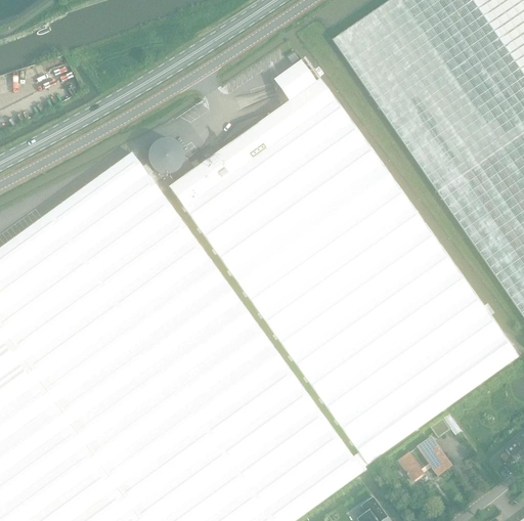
[(389,0),(333,39),(479,251),(523,315),(523,0),(389,0)]
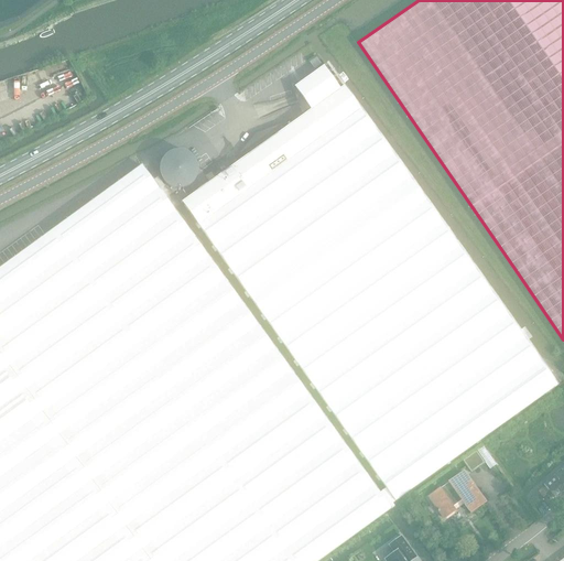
[(181,200),(197,222),(360,107),(345,85),(340,88),(323,63),(294,84),(299,89),(306,86),(310,96),(299,100),(303,114),(285,126),(284,123),(256,135),(237,158),(238,159),(181,200)]
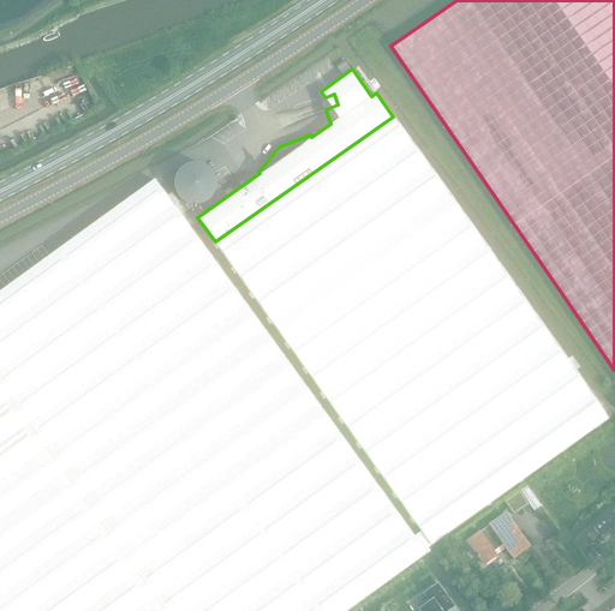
[(609,418),(393,117),(215,241),(421,528),(431,543),(431,544),(609,418)]
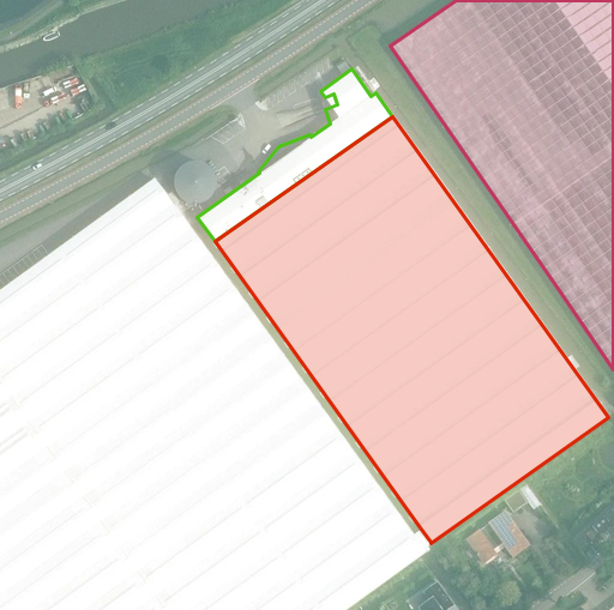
[(155,176),(0,288),(0,382),(166,609),(342,609),(426,550),(429,547),(427,544),(431,542),(420,527),(413,532),(155,176)]
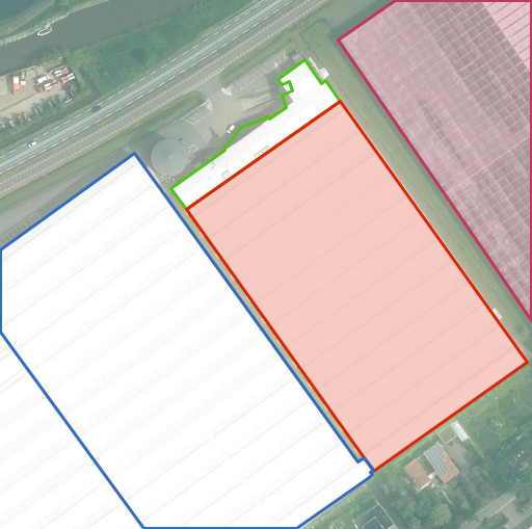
[(0,528),(143,528),(0,332),(0,528)]
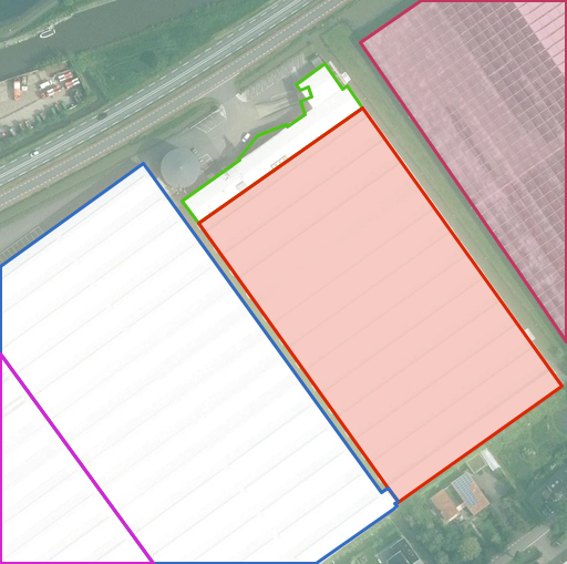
[(480,452),(465,462),(474,473),(487,464),(492,471),(500,465),(486,447),(480,452)]
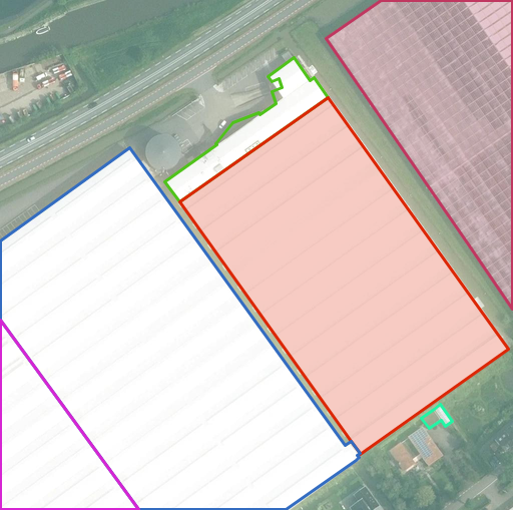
[(495,437),(500,443),(506,450),(512,445),(512,446),(512,426),(506,432),(504,430),(495,437)]
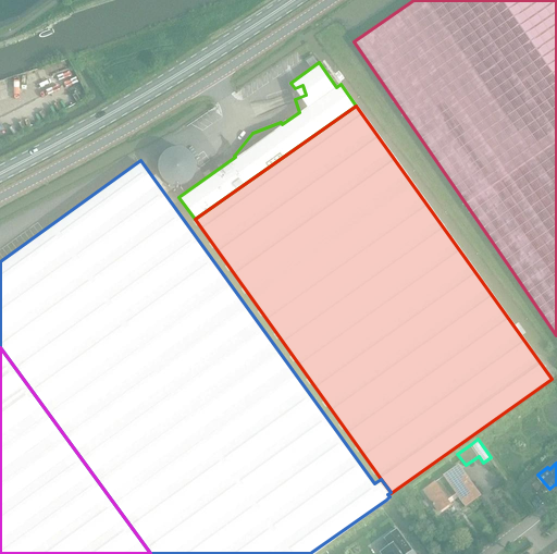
[(434,481),(423,489),(433,502),(432,503),(433,504),(434,503),(438,511),(449,503),(459,496),(465,505),(480,494),(467,476),(465,477),(462,474),(465,472),(458,465),(444,475),(444,476),(435,482),(434,481)]
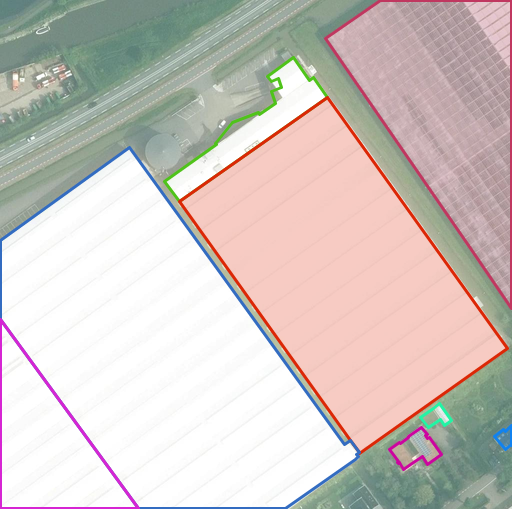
[(352,493),(357,500),(348,506),(350,508),(372,508),(373,508),(379,505),(364,485),(352,493)]
